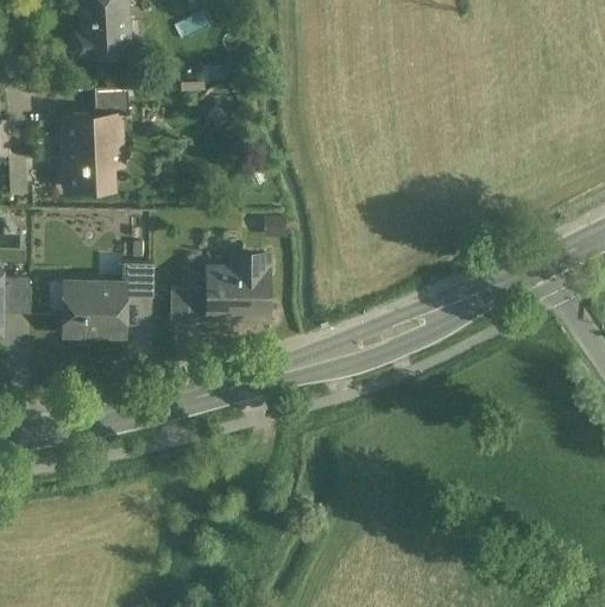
[(83,0),(86,33),(79,35),(73,41),(74,49),(80,56),(130,52),(127,0),(83,0)]
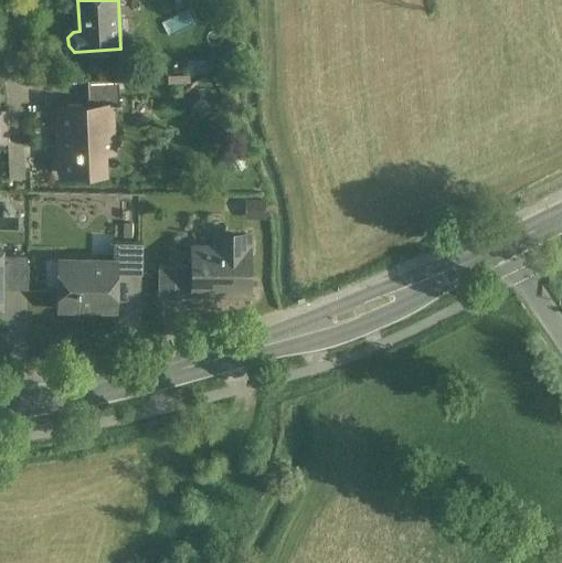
[(122,81),(91,82),(92,108),(114,108),(117,108),(123,107),(123,104),(122,81)]
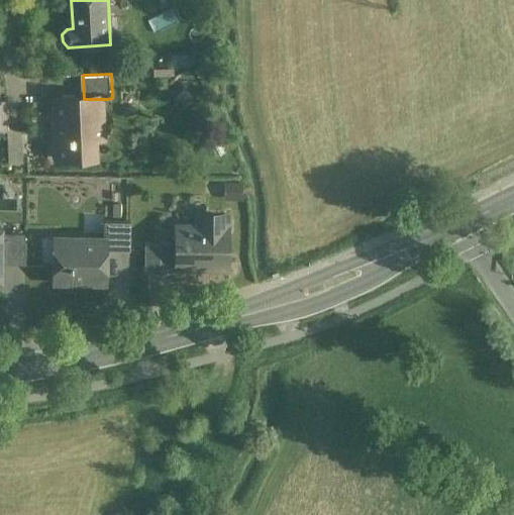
[(84,99),(83,99),(56,100),(59,160),(95,159),(94,138),(106,137),(104,99),(84,99)]
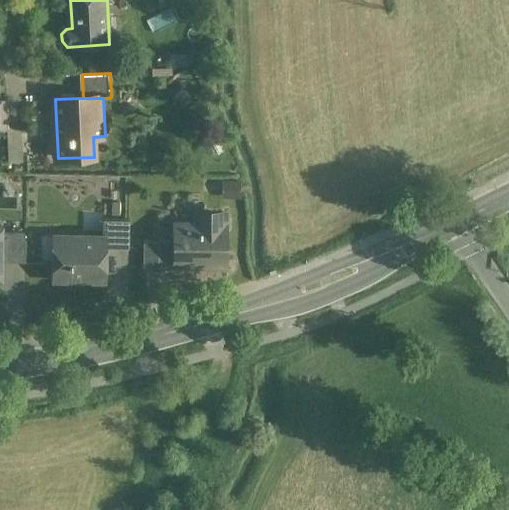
[(7,102),(0,102),(0,130),(8,130),(7,102)]
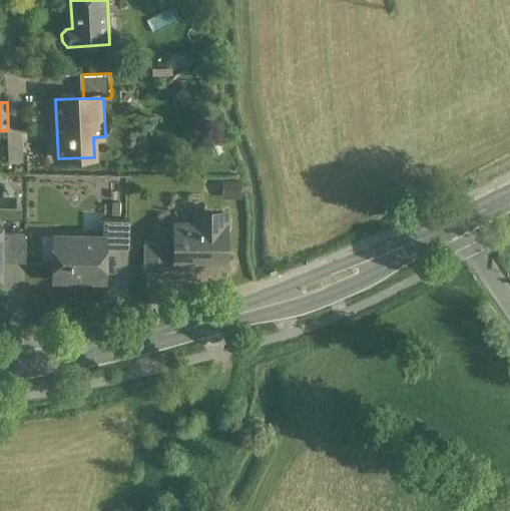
[(245,197),(245,182),(228,182),(228,197),(245,197)]
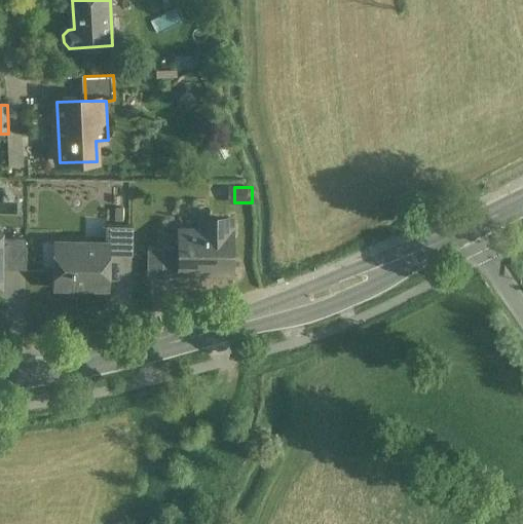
[(230,222),(206,222),(206,234),(185,234),(185,270),(230,271),(230,269),(236,264),(236,254),(230,250),(230,222)]
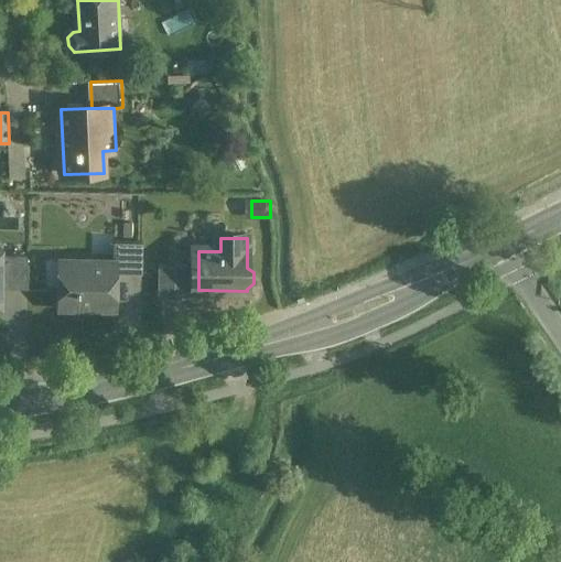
[(144,244),(117,244),(117,263),(119,263),(119,274),(144,276),(144,244)]
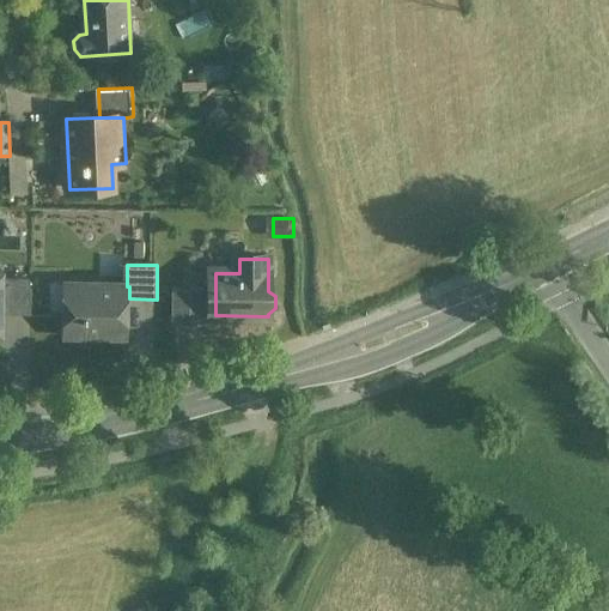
[(32,280),(5,280),(5,315),(32,315),(32,280)]
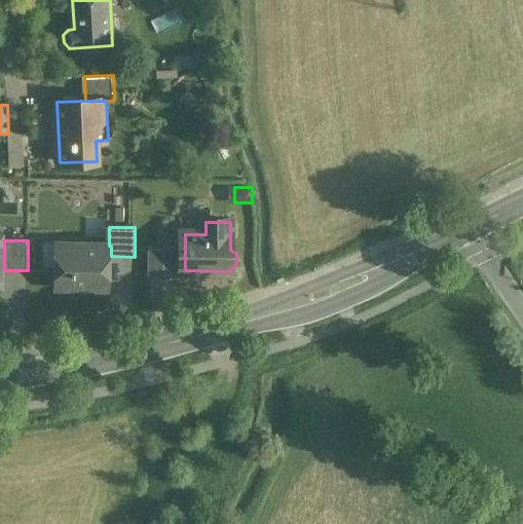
[(109,246),(58,246),(57,284),(63,288),(105,288),(110,284),(111,256),(111,246),(109,246)]
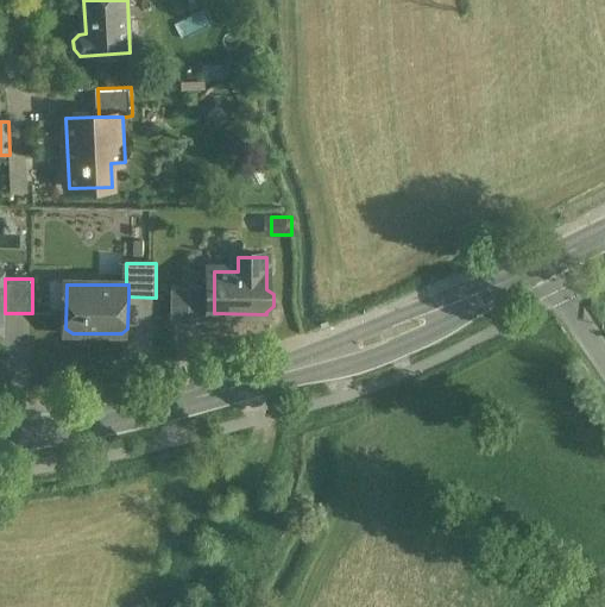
[(214,288),(190,287),(190,291),(190,319),(215,319),(215,313),(214,313),(214,288)]
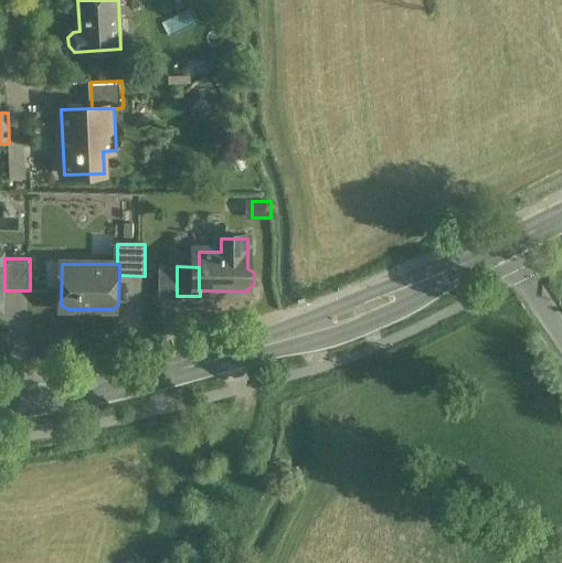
[(177,269),(161,268),(160,296),(177,296),(177,269)]
